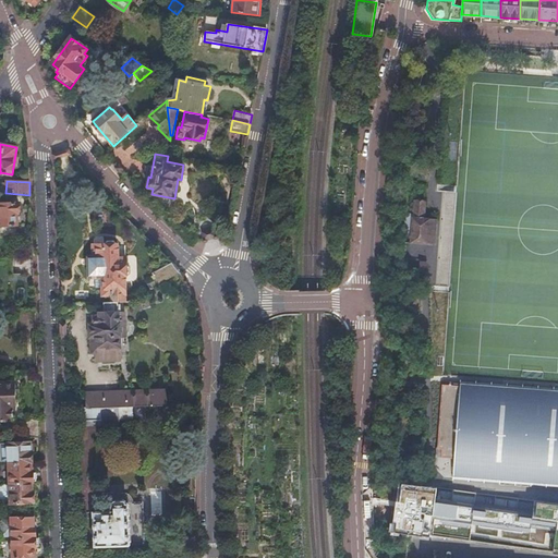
[(411,243),(425,244),(428,220),(423,219),(425,203),(415,201),(414,215),(405,214),(403,233),(412,234),(411,243)]
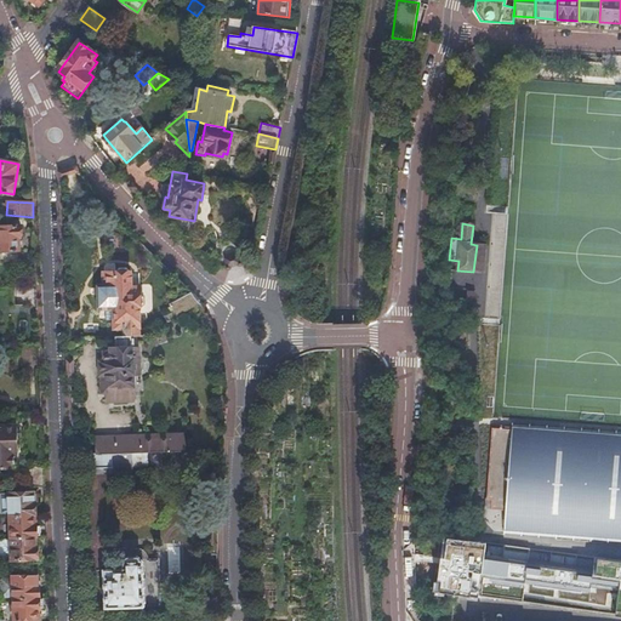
[(0,250),(1,251),(1,255),(21,256),(20,238),(22,238),(21,224),(0,226),(0,250)]
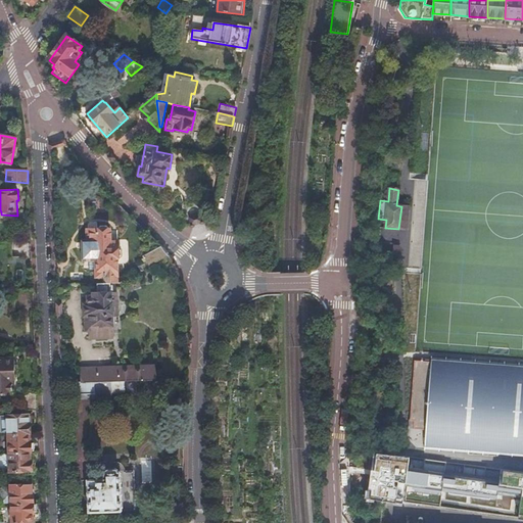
[(401,206),(398,229),(406,230),(409,207),(401,206)]
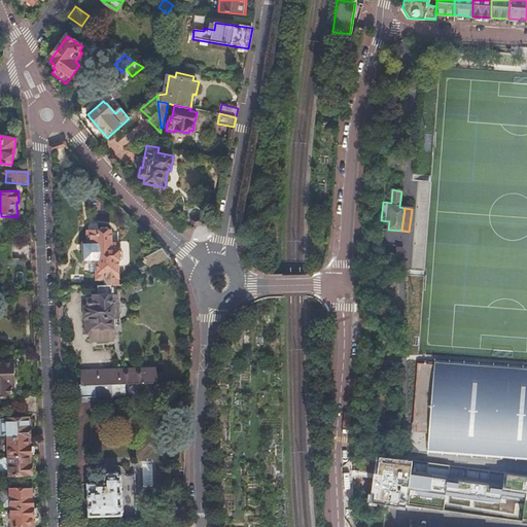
[(105,286),(111,286),(120,285),(119,280),(118,280),(118,262),(119,262),(119,260),(121,260),(123,258),(123,251),(120,250),(119,250),(118,242),(111,242),(111,232),(109,232),(109,230),(107,227),(102,227),(100,230),(101,232),(89,232),(89,243),(83,243),(83,262),(96,262),(96,280),(105,280),(105,286)]
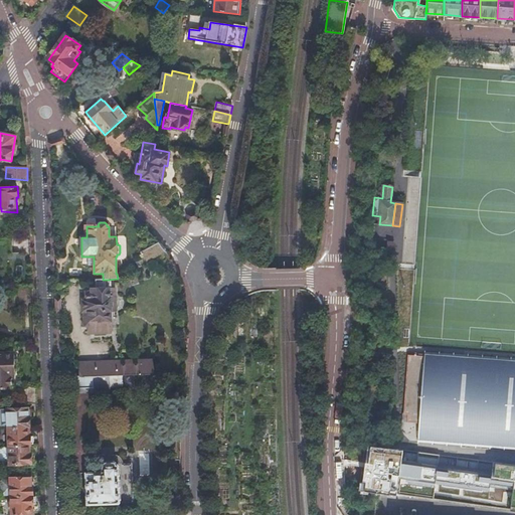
[(392,255),(393,240),(384,239),(383,254),(392,255)]
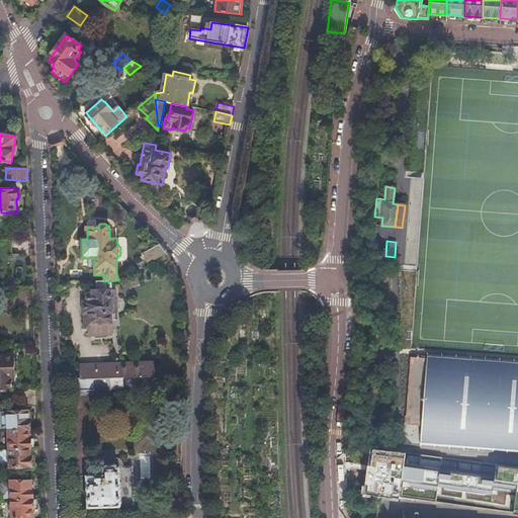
[(168,254),(159,244),(142,254),(146,260),(138,264),(141,269),(168,254)]
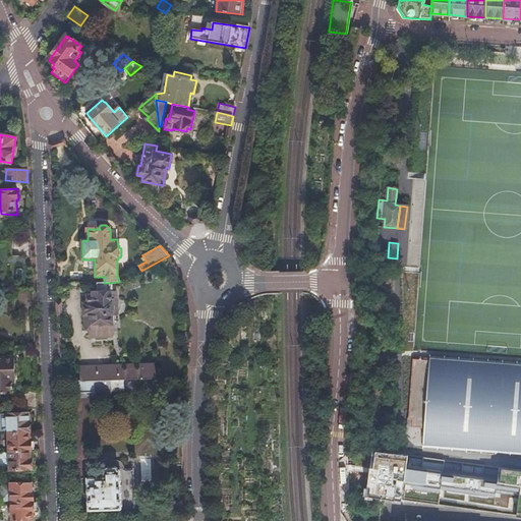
[(65,268),(57,268),(58,280),(65,280),(65,268)]
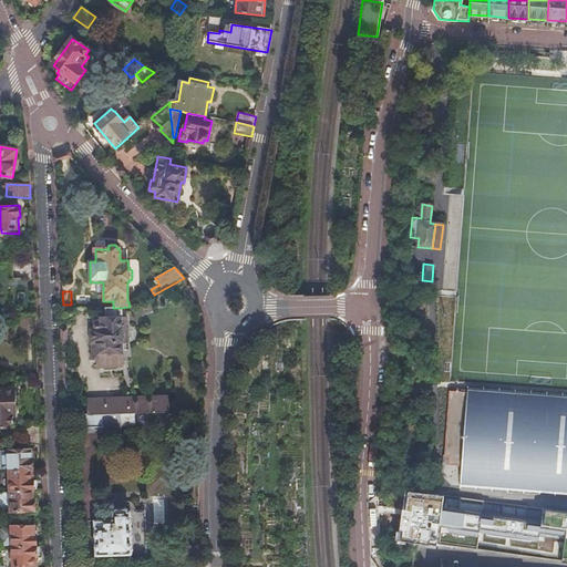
[(113,308),(105,308),(106,319),(101,319),(101,322),(95,322),(95,330),(92,330),(92,357),(99,357),(99,366),(122,366),(121,329),(126,329),(126,319),(120,319),(120,308),(113,308)]
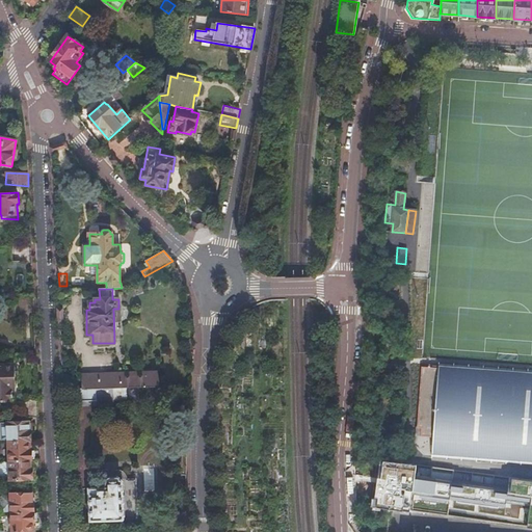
[(15,304),(0,304),(0,319),(16,318),(15,304)]
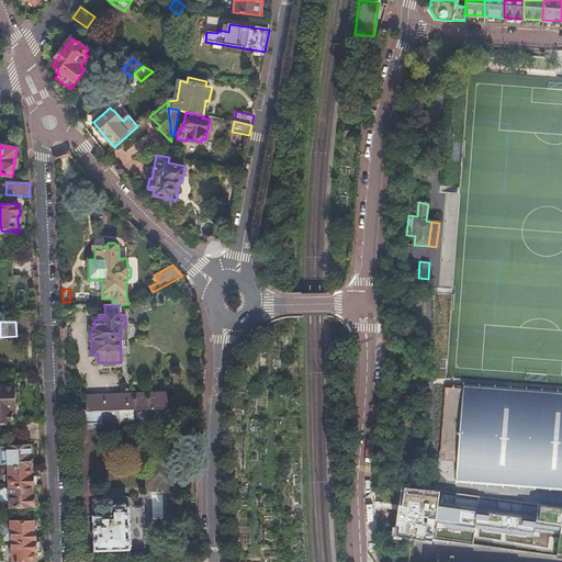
[(460,388),(444,386),(439,460),(454,461),(453,483),(561,489),(561,389),(460,383),(460,388)]
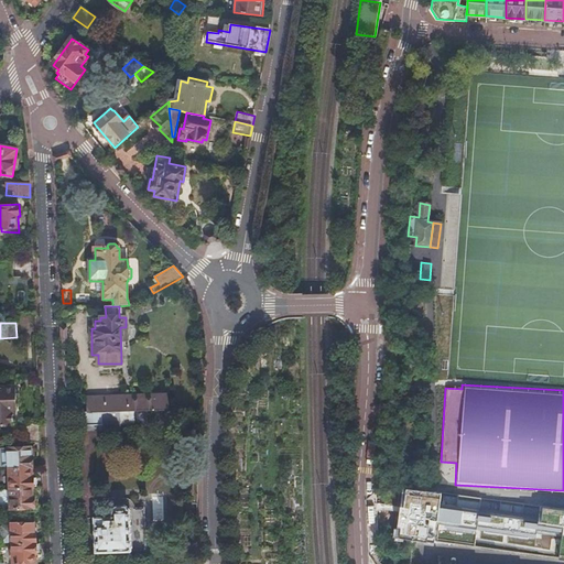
[(18,412),(17,397),(11,397),(10,387),(0,387),(0,425),(14,425),(14,412),(18,412)]
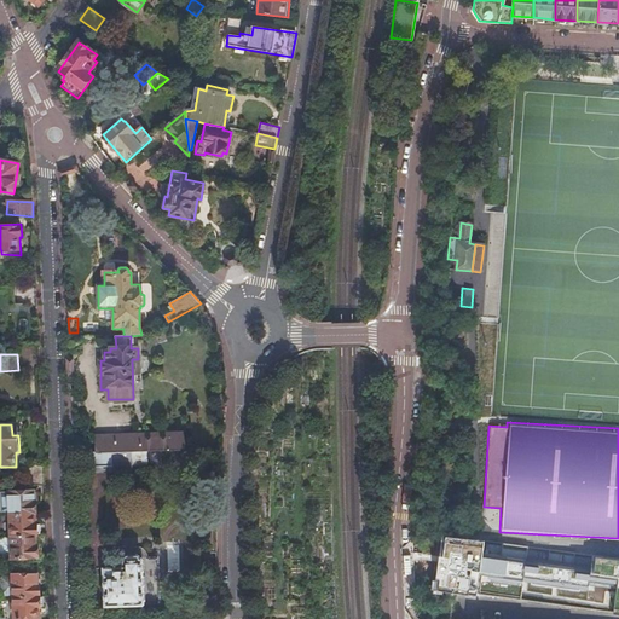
[(96,437),(97,452),(131,451),(183,450),(184,450),(183,433),(96,437)]
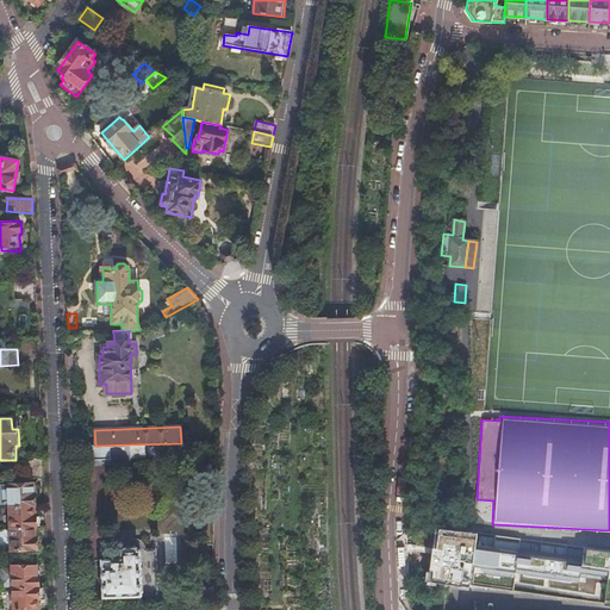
[(180,454),(180,443),(129,444),(130,464),(169,462),(169,454),(180,454)]
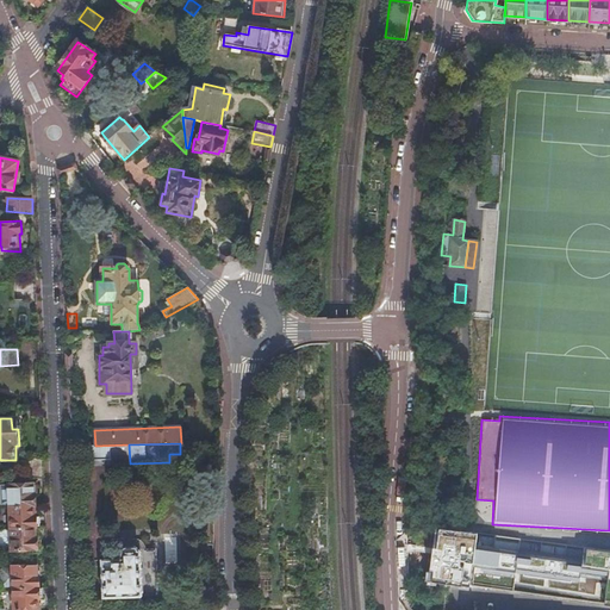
[(95,446),(73,447),(74,466),(130,464),(129,444),(95,446)]
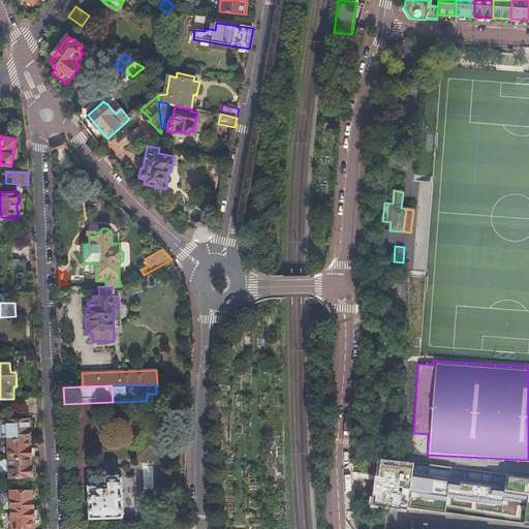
[(38,413),(38,398),(19,399),(20,414),(38,413)]
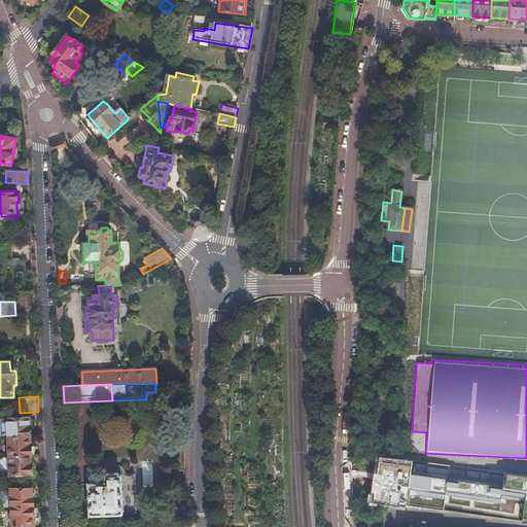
[(9,418),(9,436),(30,436),(32,436),(32,426),(30,426),(30,417),(9,417),(9,418)]
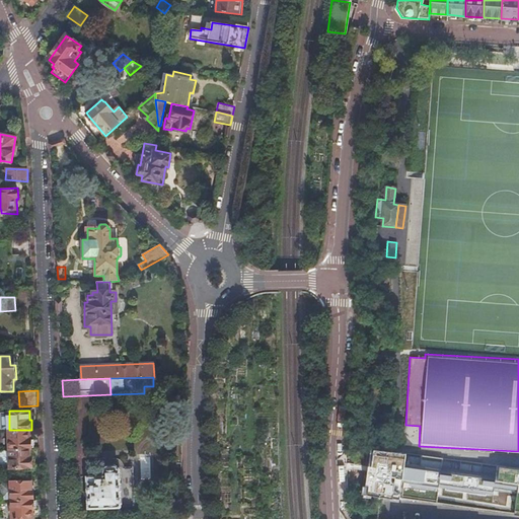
[(9,430),(10,449),(30,448),(32,448),(32,446),(34,446),(34,439),(32,439),(31,437),(30,437),(29,430),(9,430)]
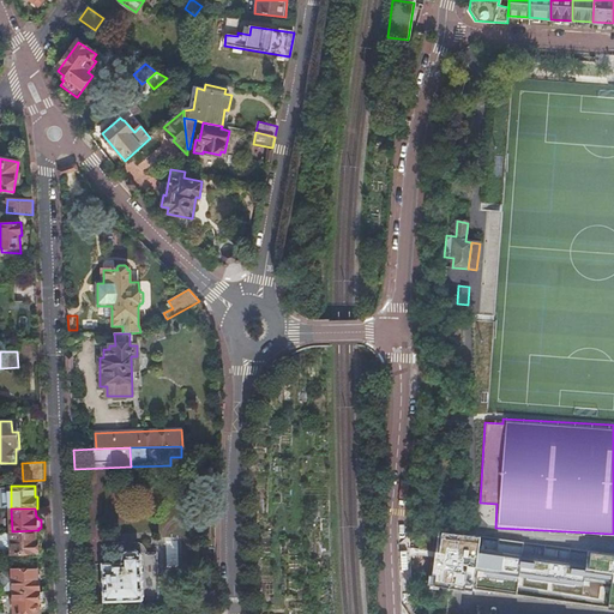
[(36,530),(12,531),(13,553),(40,552),(38,540),(37,540),(36,530)]
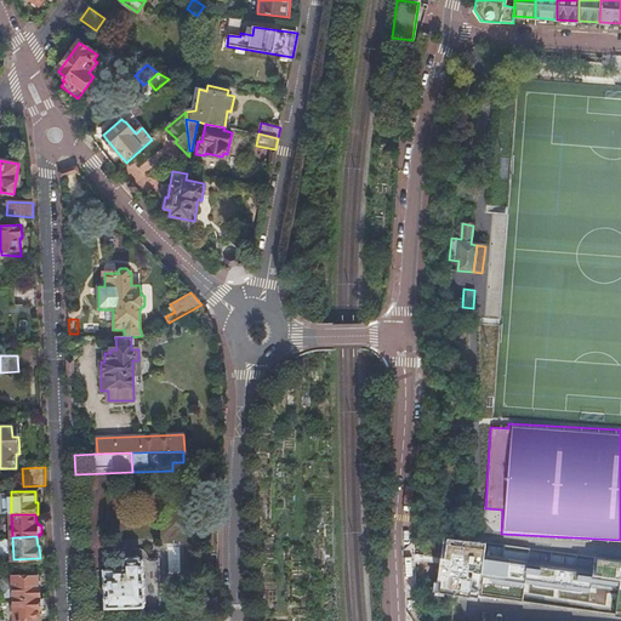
[(469,596),(477,541),(444,537),(437,591),(469,596)]
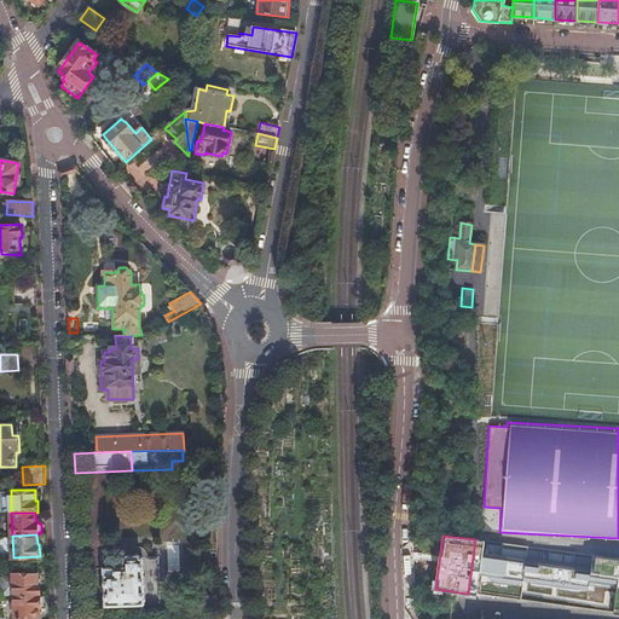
[(154,556),(146,556),(145,591),(154,591),(155,567),(178,568),(178,544),(155,543),(154,556)]
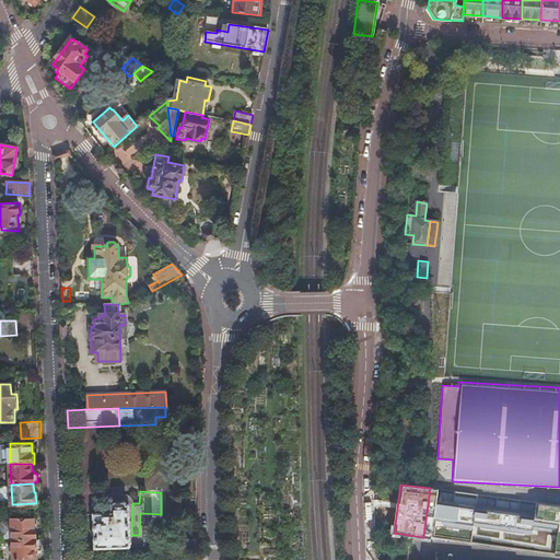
[(559,505),(457,492),(451,540),(559,555),(559,505)]
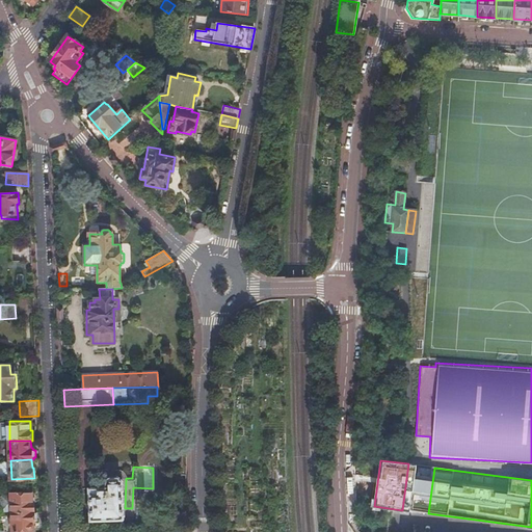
[(106,488),(89,488),(90,521),(124,520),(123,480),(106,480),(106,488)]
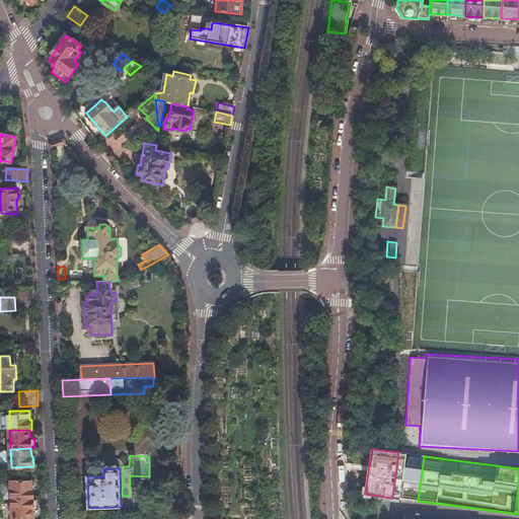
[(12,484),(12,500),(34,500),(34,489),(32,489),(32,480),(11,482),(12,484)]
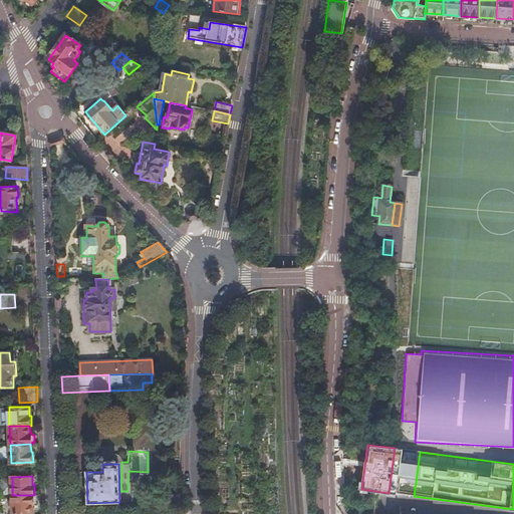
[(12,495),(12,479),(3,479),(2,480),(2,494),(4,495),(12,495)]
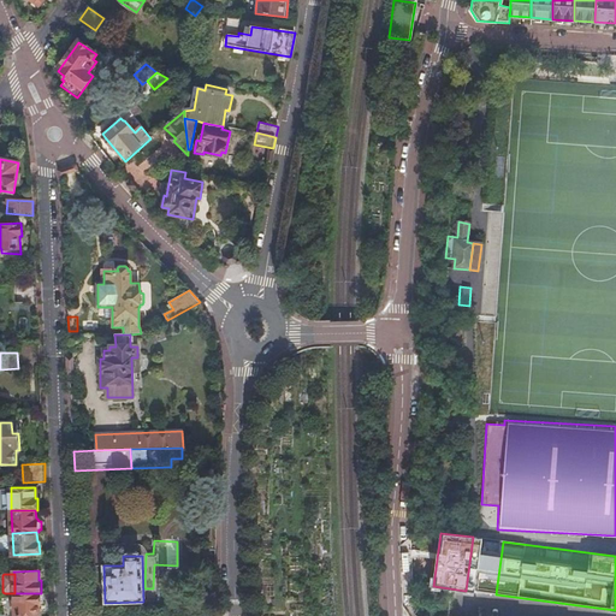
[(41,593),(15,593),(16,615),(40,615),(40,605),(41,604),(41,603),(45,603),(45,593),(41,593)]
